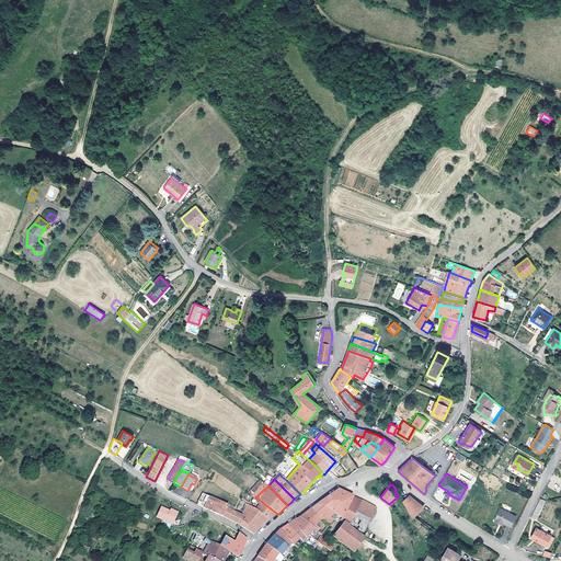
[(324,499),(310,508),(322,518),(327,523),(330,525),(333,521),(329,517),(333,511),(341,517),(340,519),(343,523),(333,536),(354,552),(355,551),(365,538),(362,536),(364,531),(375,510),(376,508),(362,501),(339,489),(324,499)]
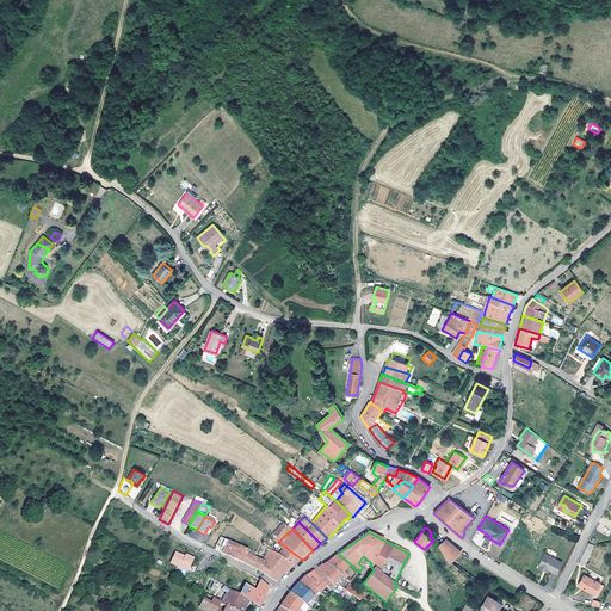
[(266,539),(269,541),(278,549),(281,547),(282,544),(278,542),(272,537),(270,536),(266,539)]
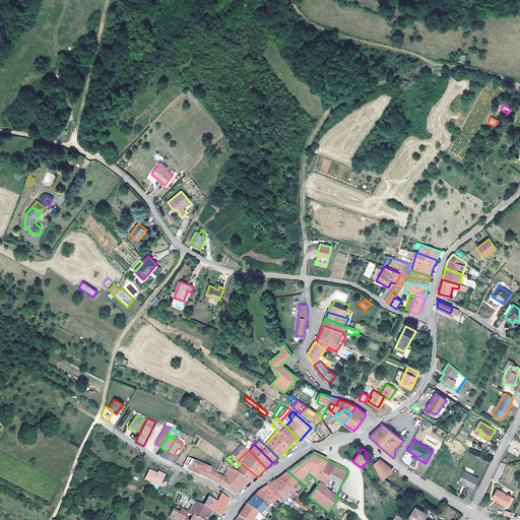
[(190,467),(189,470),(194,472),(206,478),(210,471),(211,468),(187,457),(184,464),(190,467)]
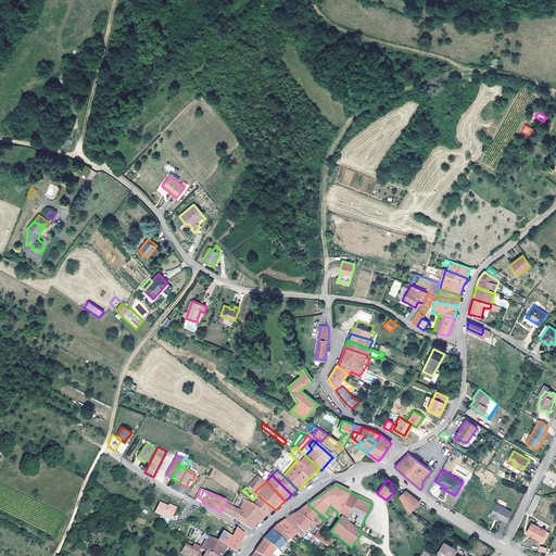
[(407,490),(404,493),(419,504),(421,502),(407,490)]
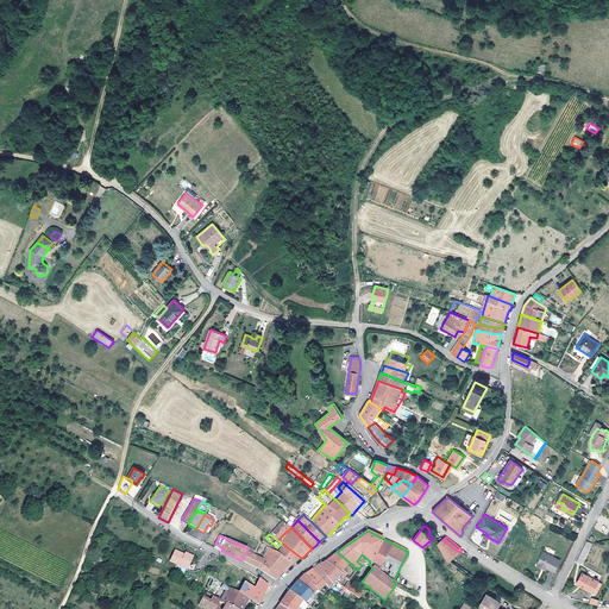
[(443,540),(437,544),(445,556),(450,562),(459,552),(443,540)]
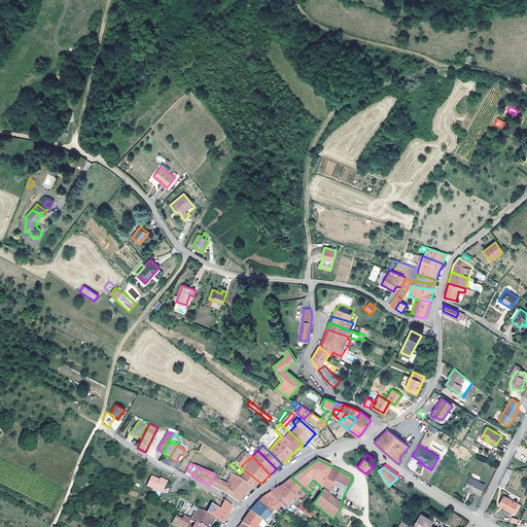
[(512,472),(506,470),(500,483),(505,484),(506,484),(512,472)]
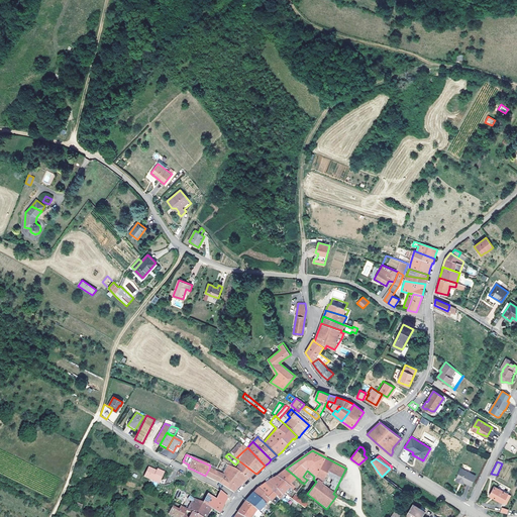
[(241,462),(239,464),(236,468),(235,470),(247,479),(250,476),(254,473),(241,462)]
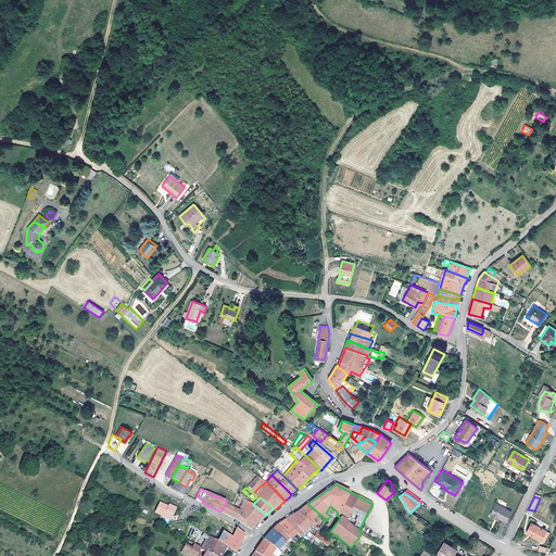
[(225,504),(220,512),(238,520),(252,529),(260,521),(266,515),(253,505),(251,503),(245,500),(242,498),(241,502),(243,504),(240,512),(230,506),(225,504)]
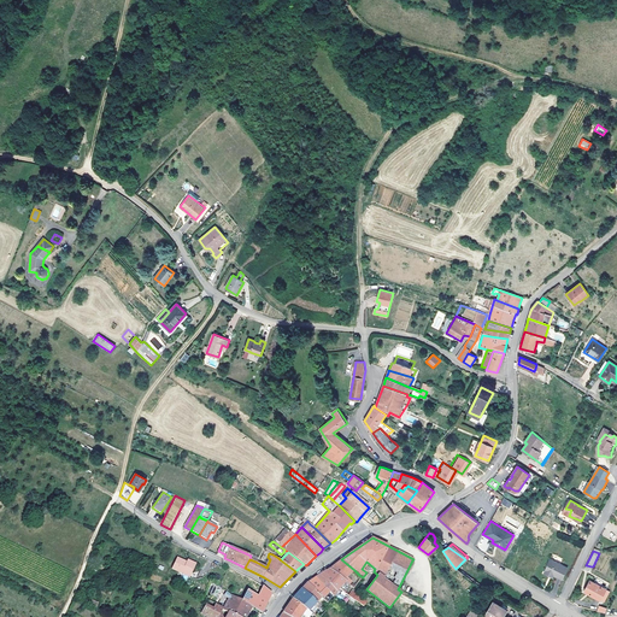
[(187,562),(177,557),(171,568),(189,576),(197,564),(189,560),(188,563),(187,562)]
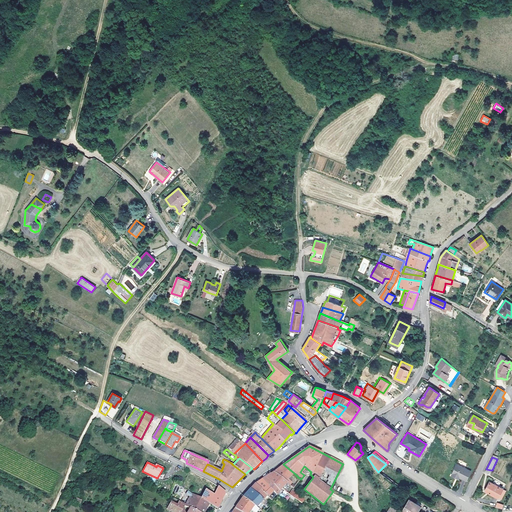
[(279,468),(274,472),(284,481),(288,478),(294,473),(283,464),(279,468)]
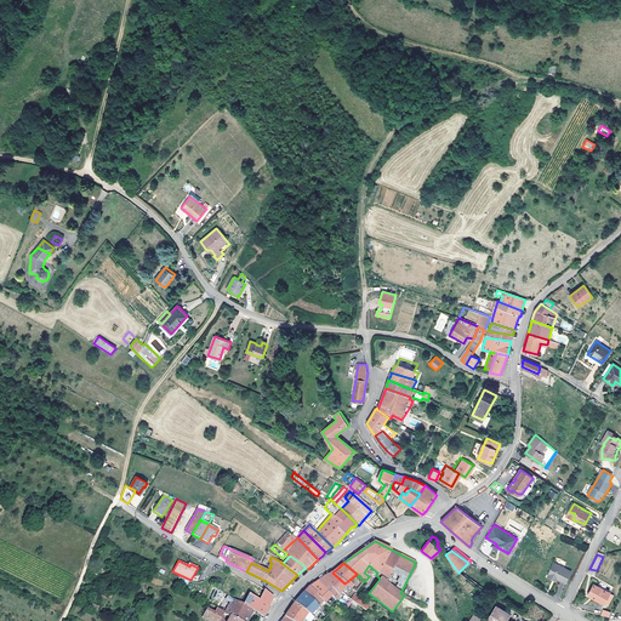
[(562,568),(553,564),(547,577),(552,581),(553,579),(556,579),(562,568)]
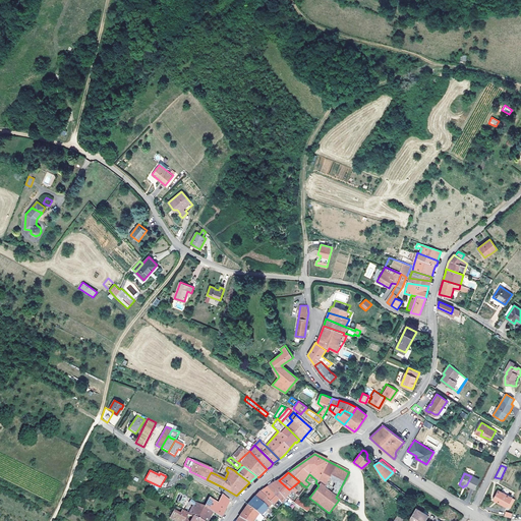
[(479,480),(471,476),(466,485),(467,486),(474,489),(479,480)]
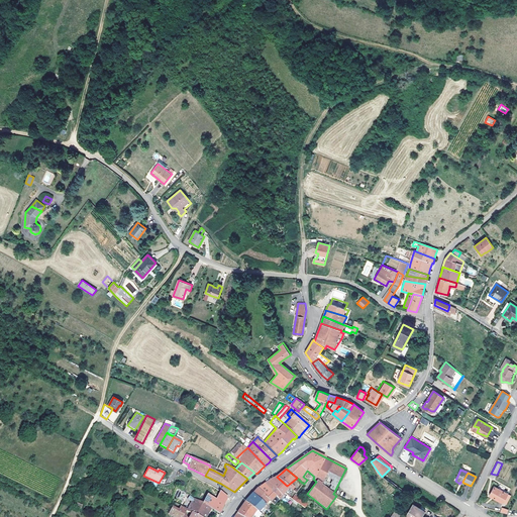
[(275,477),(274,479),(285,494),(290,488),(287,486),(277,477),(275,477)]
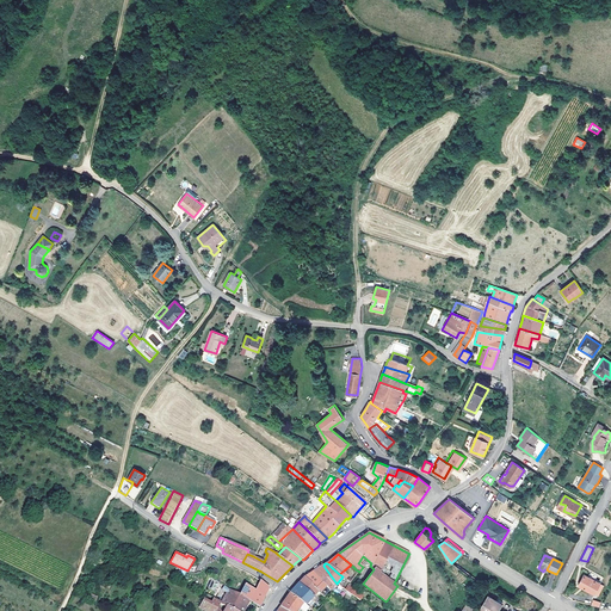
[(315,569),(312,572),(331,591),(331,592),(334,588),(333,587),(337,584),(323,566),(322,565),(315,569)]
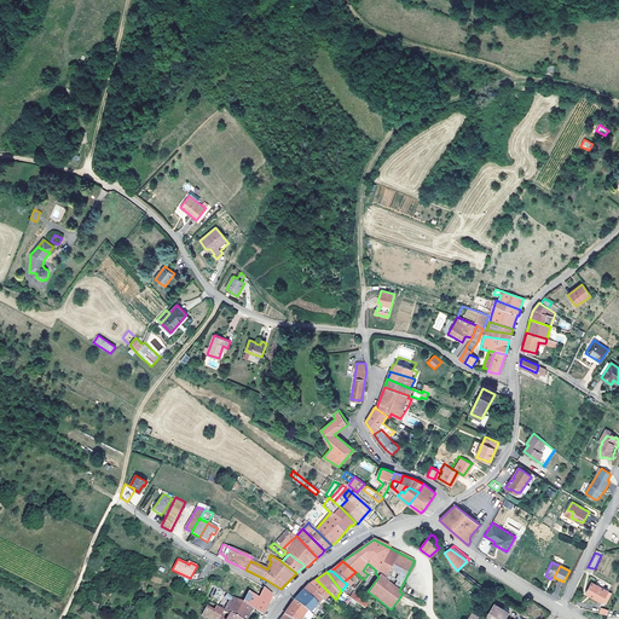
[(343,582),(347,584),(352,589),(354,591),(358,586),(354,584),(348,578),(343,582)]
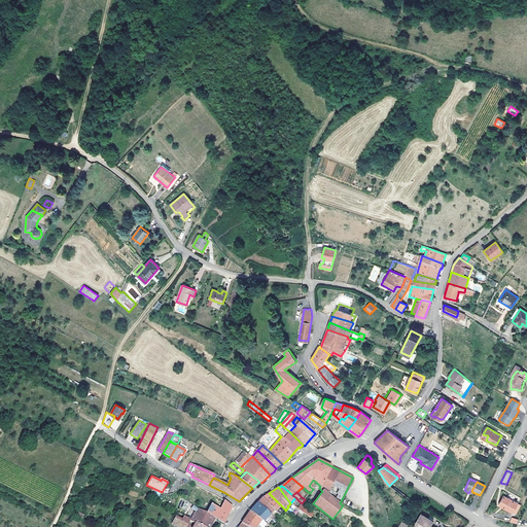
[(262,497),(265,499),(281,514),(283,516),(284,514),(282,513),(285,510),(269,493),(262,497)]
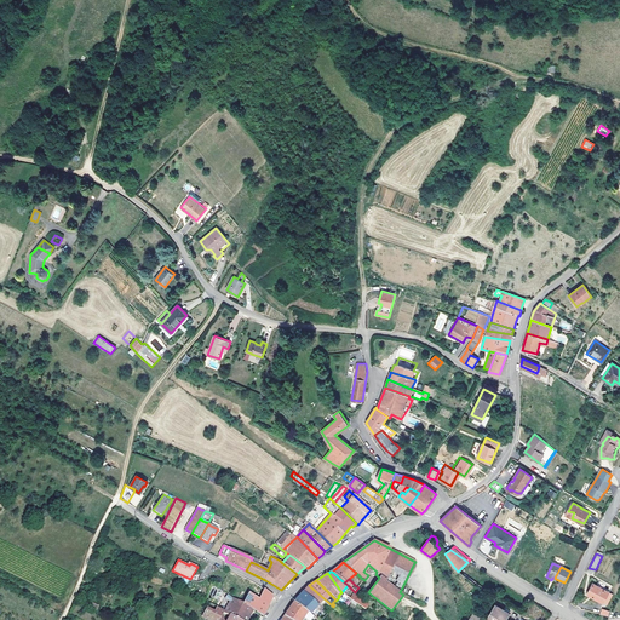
[(593,583),(587,593),(603,602),(609,592),(603,589),(597,585),(593,583)]
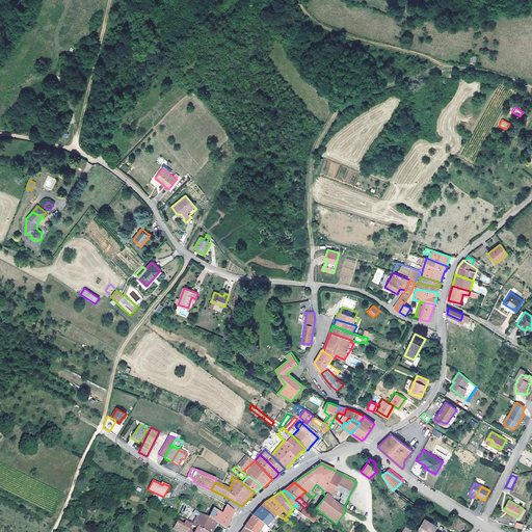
[(302,506),(298,502),(293,508),(298,511),(302,506)]
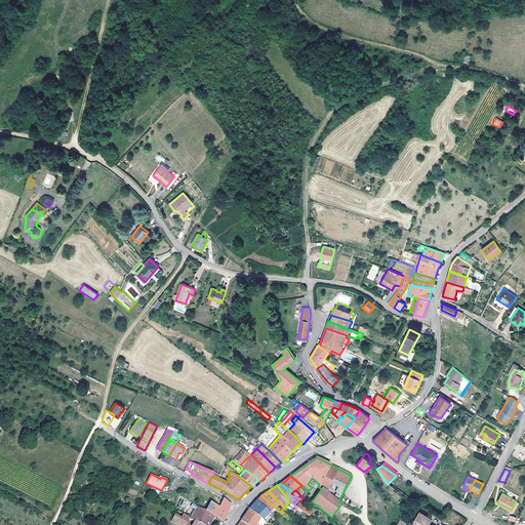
[(264,497),(259,502),(272,514),(275,511),(278,513),(280,512),(264,497)]
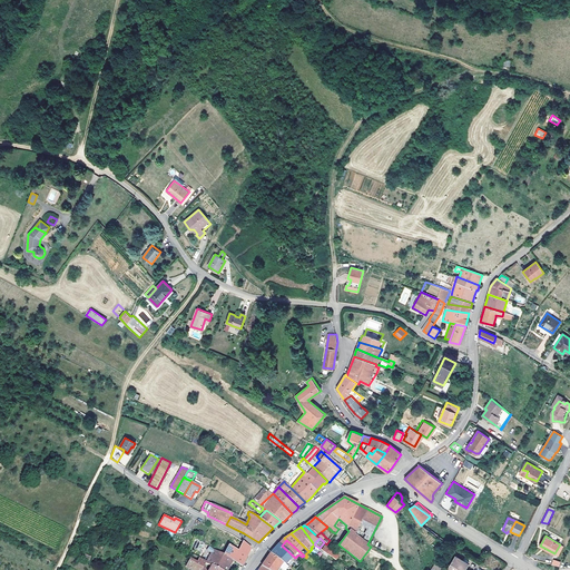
[(238,550),(228,544),(223,554),(233,560),(242,566),(246,557),(251,548),(243,541),(238,550)]
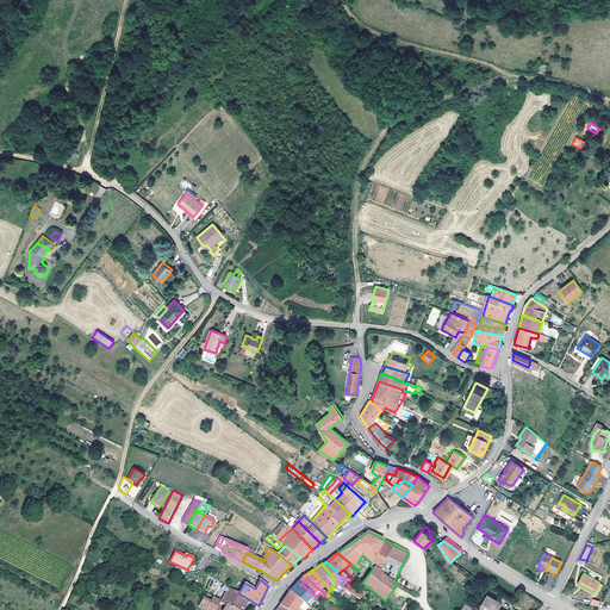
[(292,589),(290,592),(309,607),(316,597),(302,584),(299,582),(292,589)]
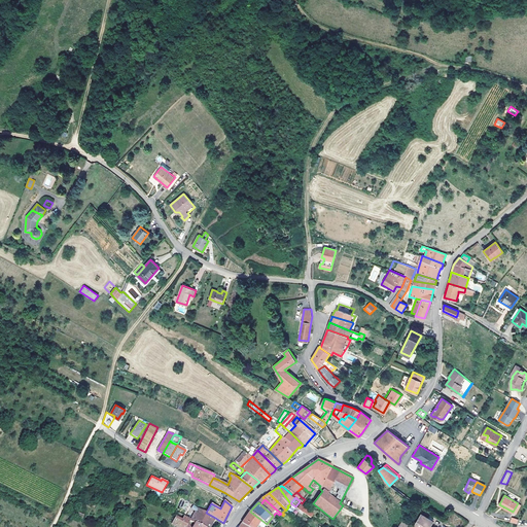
[(195,513),(194,514),(190,520),(196,522),(205,526),(209,526),(215,518),(206,513),(198,507),(197,510),(195,513)]
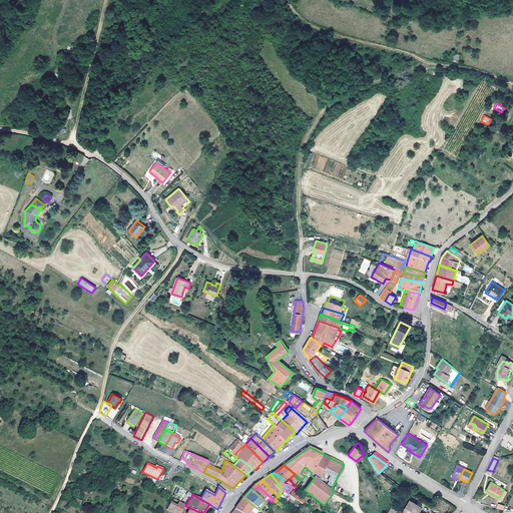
[(297,494),(294,497),(304,504),(305,500),(297,494)]
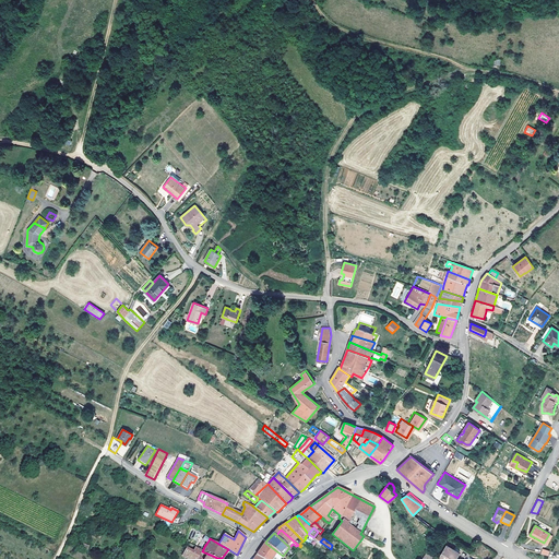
[(205,545),(199,540),(194,547),(202,551),(205,545)]
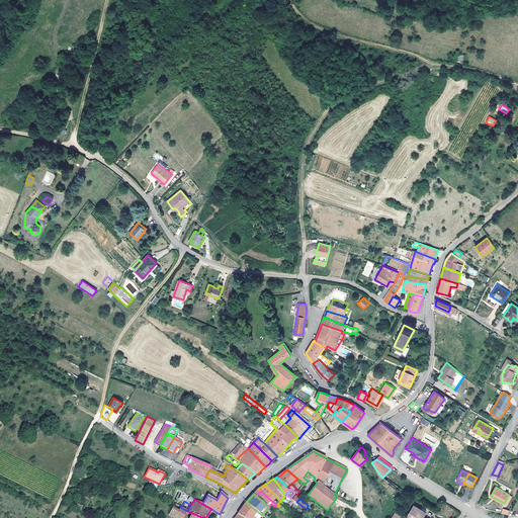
[(262,515),(246,503),(240,512),(235,517),(251,517),(253,516),(255,517),(259,517),(262,515)]
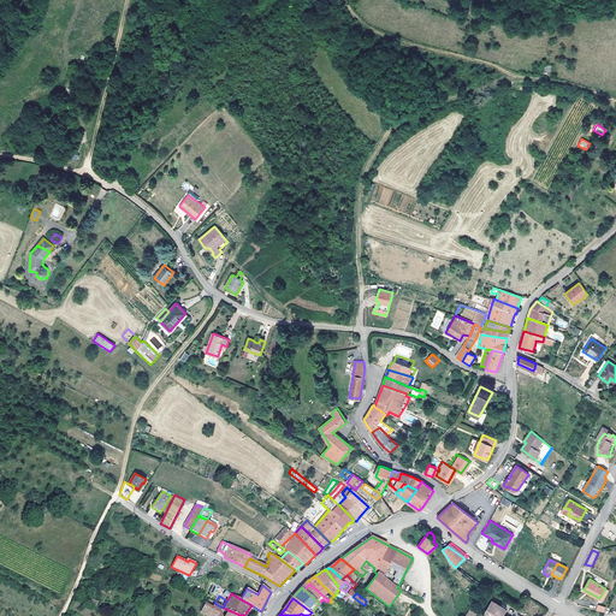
[(502,615),(507,609),(492,600),(484,614),(486,615),(502,615)]
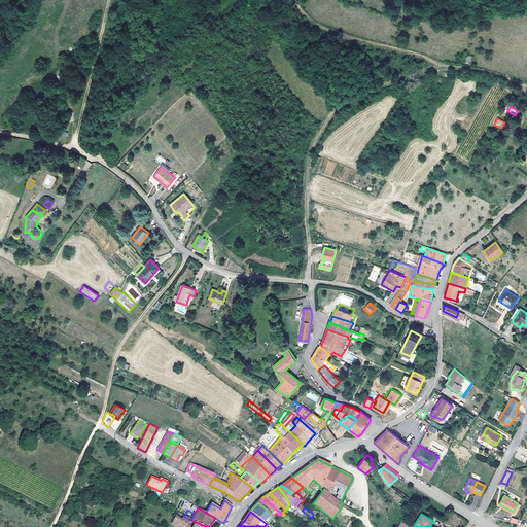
[(175,516),(172,522),(178,526),(185,526),(190,520),(183,516),(182,520),(175,516)]
